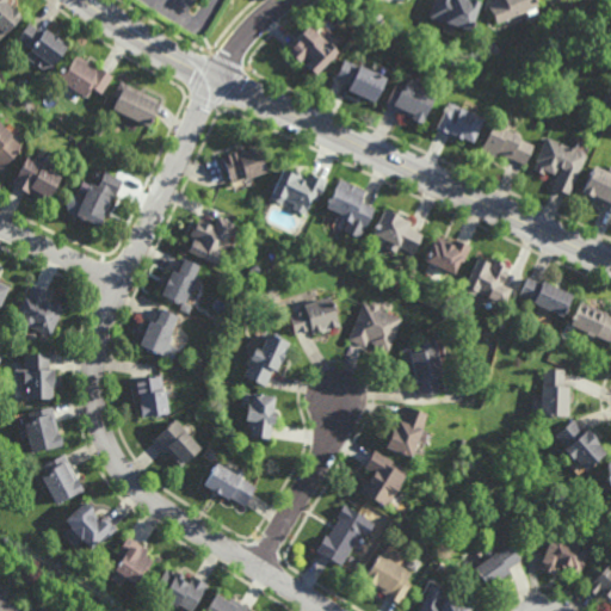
[(11,6),(13,8),(14,7),(19,12),(19,13),(22,16),(0,37),(0,0),(5,0),(5,1),(11,6)]
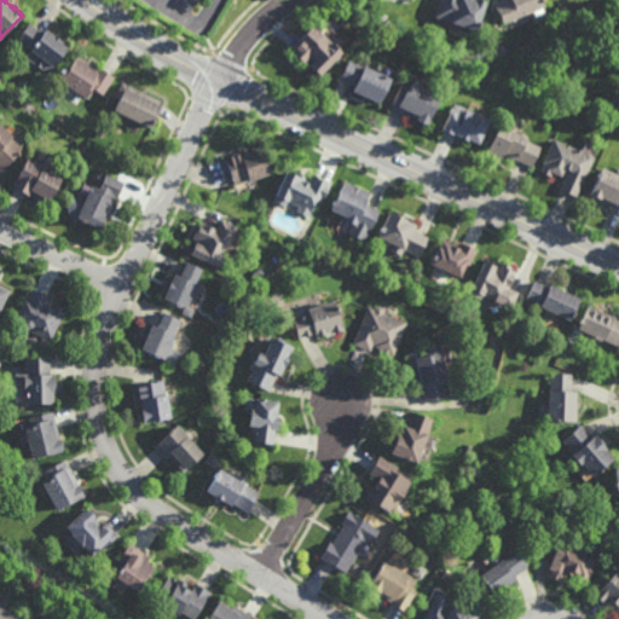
[(481,0),(485,1),(474,30),(450,22),(450,23),(433,17),(439,0),(481,0)]
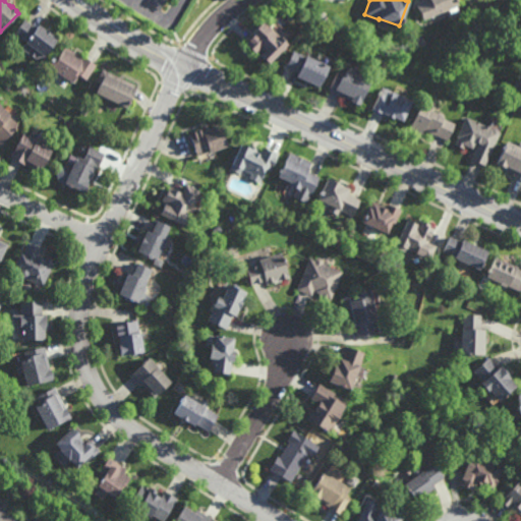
[(441,13),(440,11),(421,19),(415,3),(422,0),(454,0),(456,4),(446,9),(447,10),(441,13)]
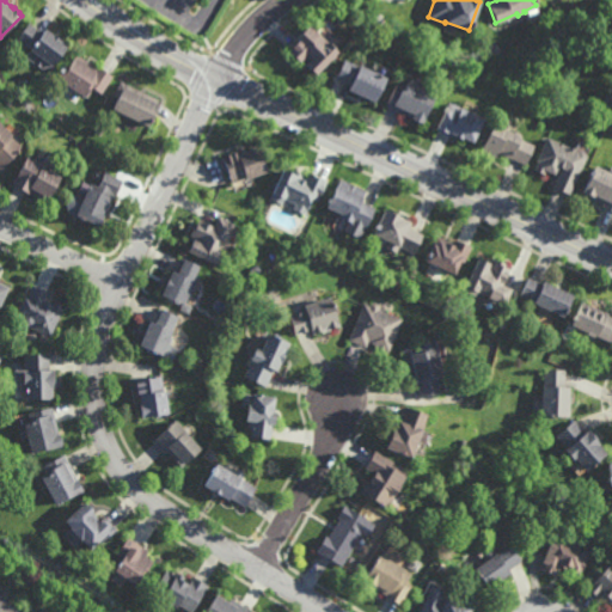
[(42,31),(44,28),(68,44),(48,72),(25,55),(30,49),(17,40),(29,22),(42,31)]
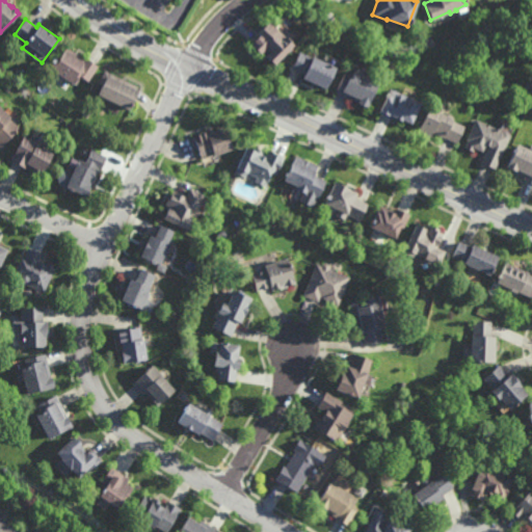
[(275,28),(276,27),(285,35),(284,36),(292,45),(291,49),(289,51),(286,51),(273,64),(264,55),(267,51),(265,49),(261,53),(250,44),(253,41),(259,33),(257,32),(267,21),(275,28)]
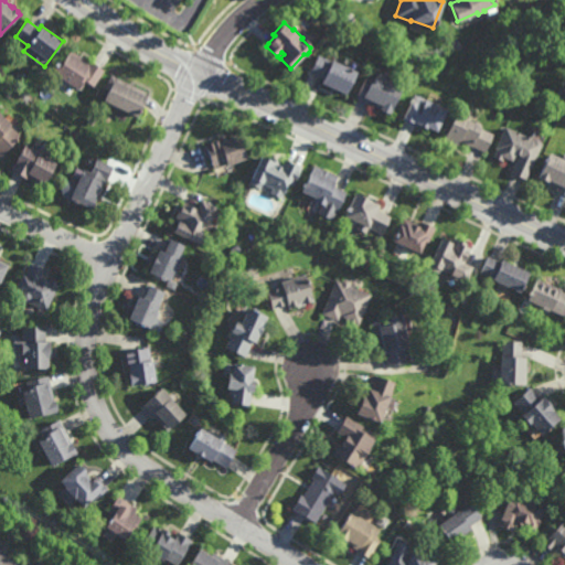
[(91,62),(92,60),(105,70),(95,86),(86,81),(81,89),(78,88),(78,89),(72,85),(71,87),(64,82),(65,81),(51,72),(60,59),(63,61),(71,49),(91,62)]
